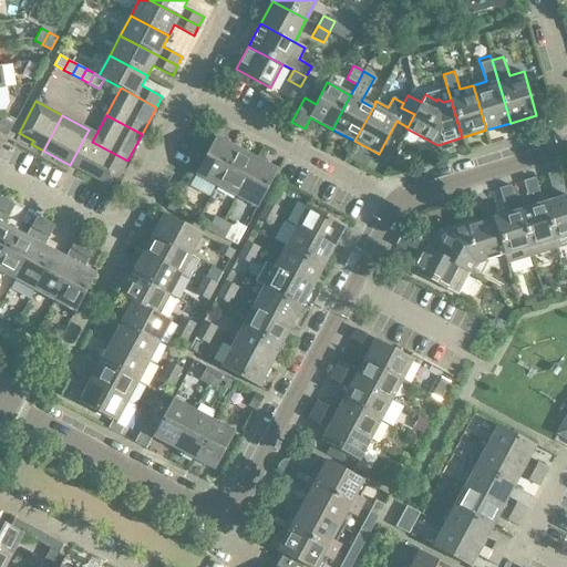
[(8,116),(0,131),(0,133),(7,136),(16,120),(8,116)]
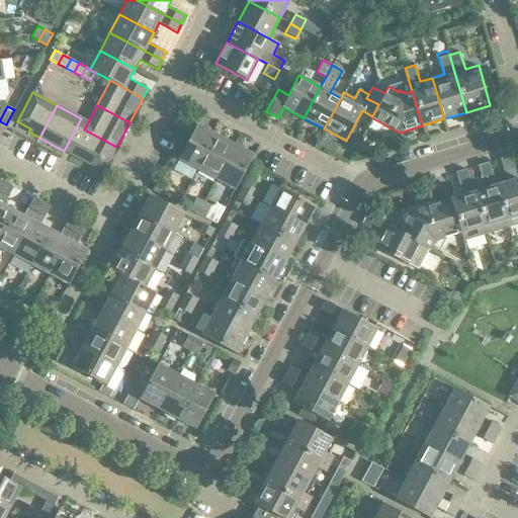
[(197,170),(216,135),(196,124),(178,160),(197,170)]
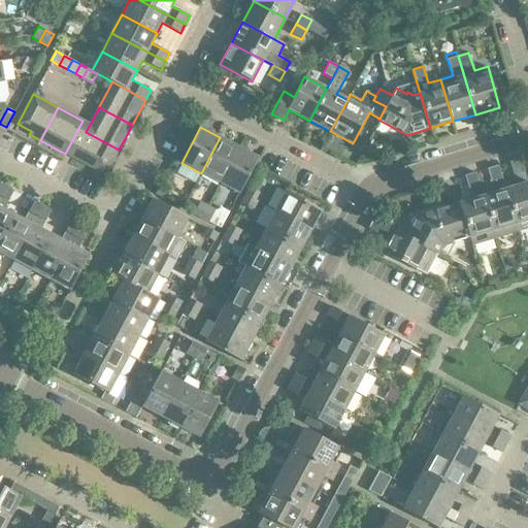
[(105,174),(119,150),(86,132),(72,157),(105,174)]
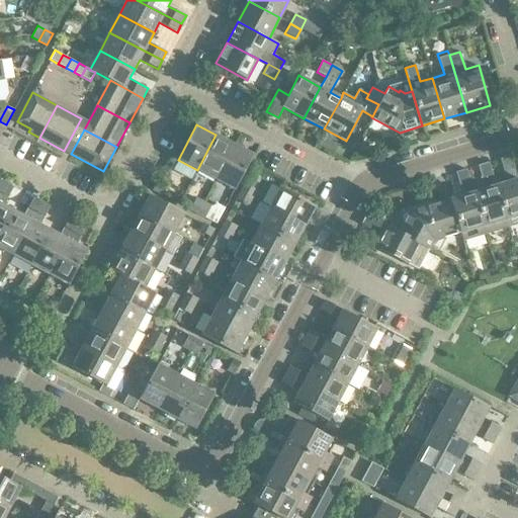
[(216,179),(234,145),(216,135),(197,170),(216,179)]
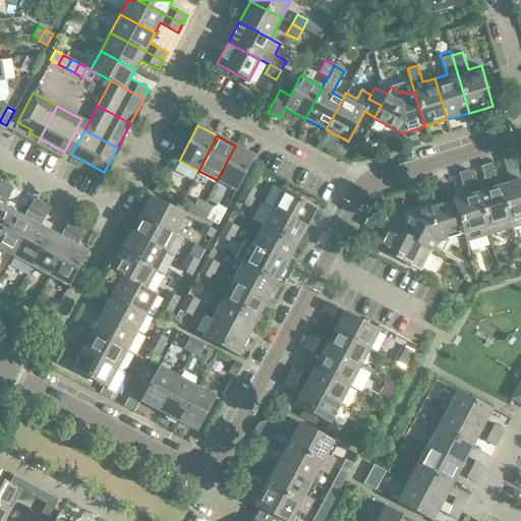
[(235,146),(217,180),(236,191),(255,156),(235,146)]
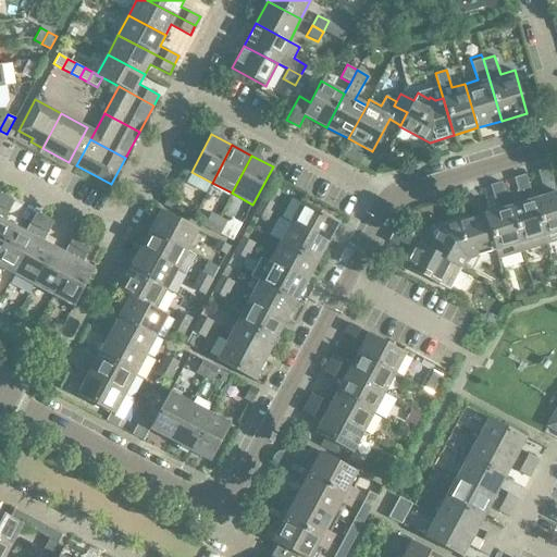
[(556,192),(549,168),(537,171),(545,196),(533,199),(545,244),(556,240),(556,192)]
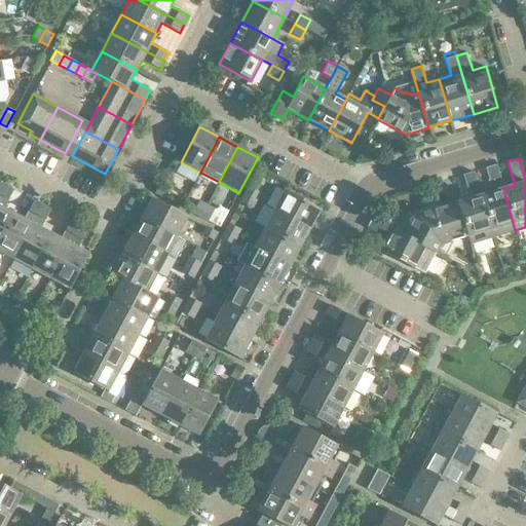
[(481,195),(493,237),(515,230),(503,188),(496,164),(485,167),(489,180),(488,180),(491,192),(481,195)]
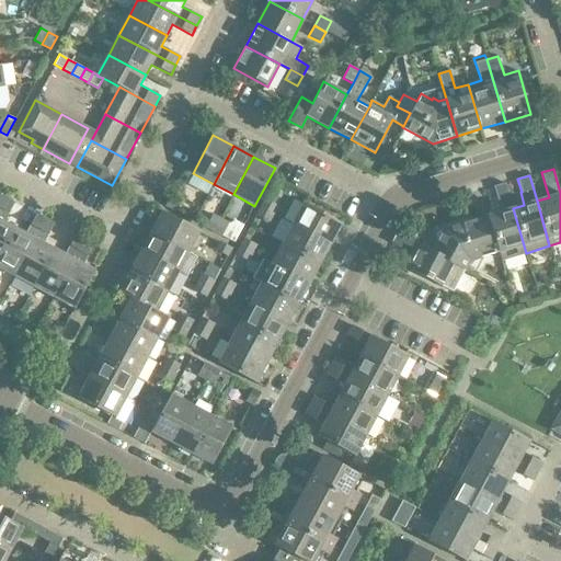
[(505,183),(493,186),(501,212),(489,215),(499,253),(501,261),(526,253),(513,208),(505,183)]
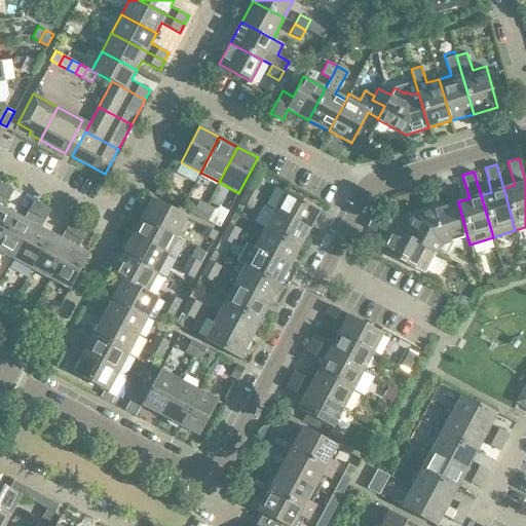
[(154,192),(163,196),(168,185),(160,181),(157,187),(154,192)]
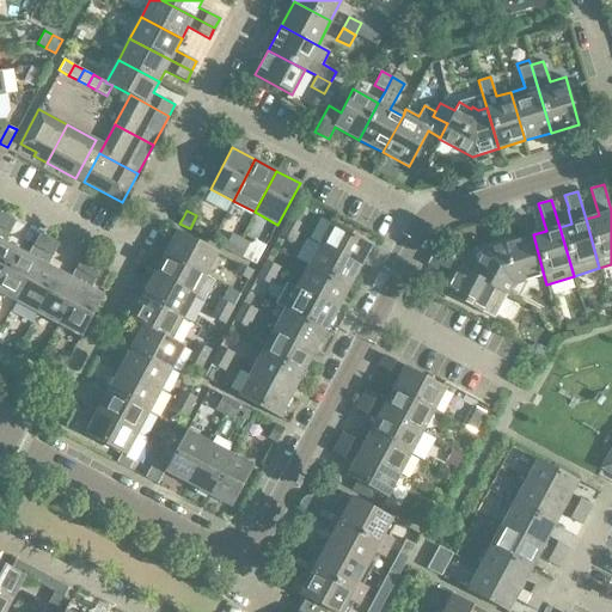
[(6,216),(0,226),(0,277),(16,249),(5,243),(16,221),(6,216)]
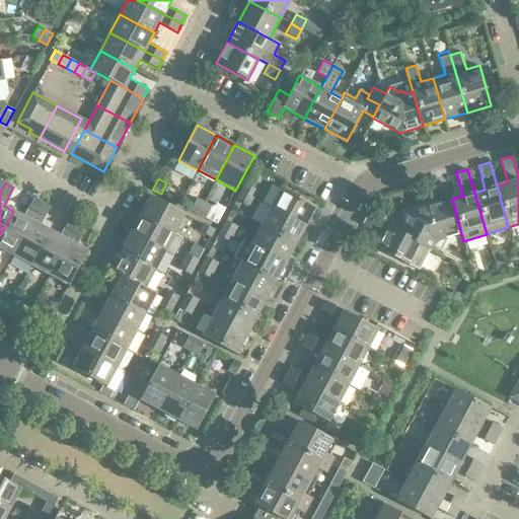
[(245,183),(243,188),(241,192),(252,198),(256,190),(245,183)]
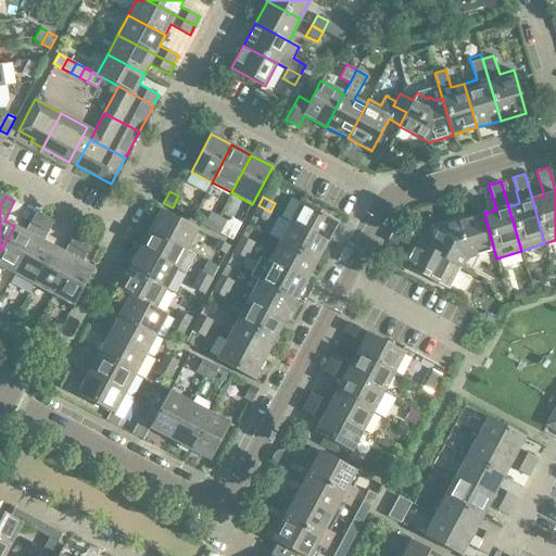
[(290,222),(327,242),(338,222),(301,201),(290,222)]
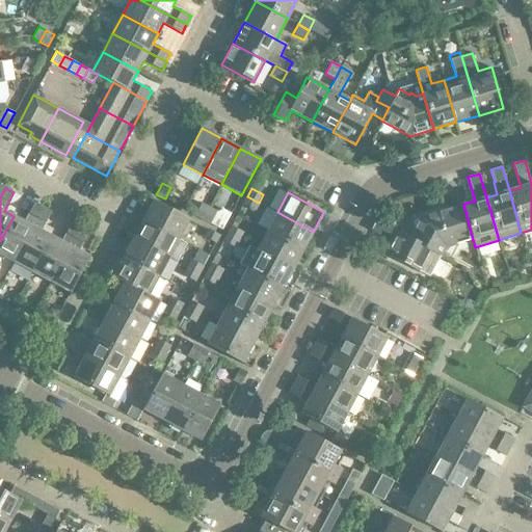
[(255,210),(259,203),(247,196),(243,204),(255,210)]
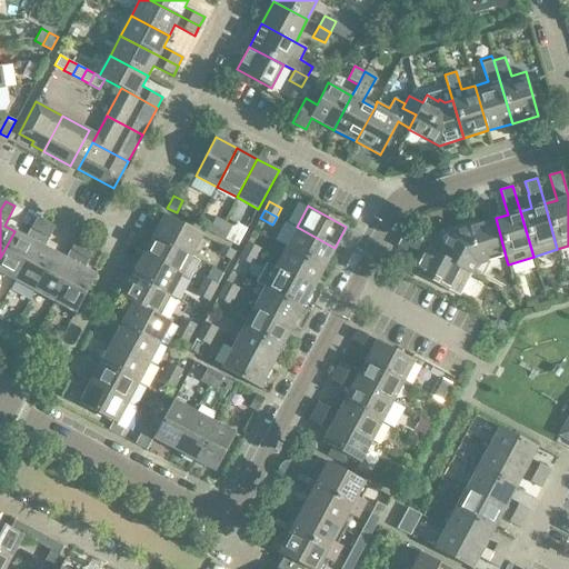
[(202,235),(165,215),(153,236),(191,256),(202,235)]
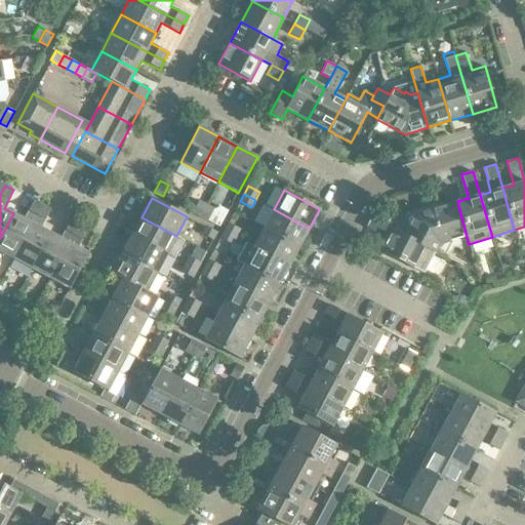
[(13,213),(0,238),(0,250),(13,258),(42,205),(33,200),(24,218),(13,213)]
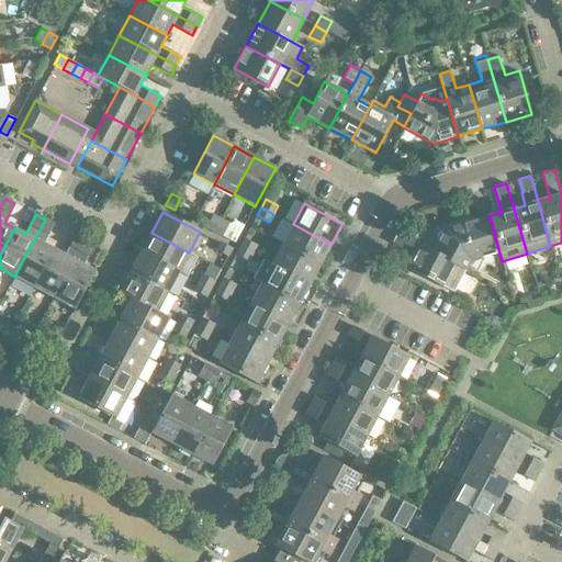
[(214,232),(221,220),(212,215),(205,227),(214,232)]
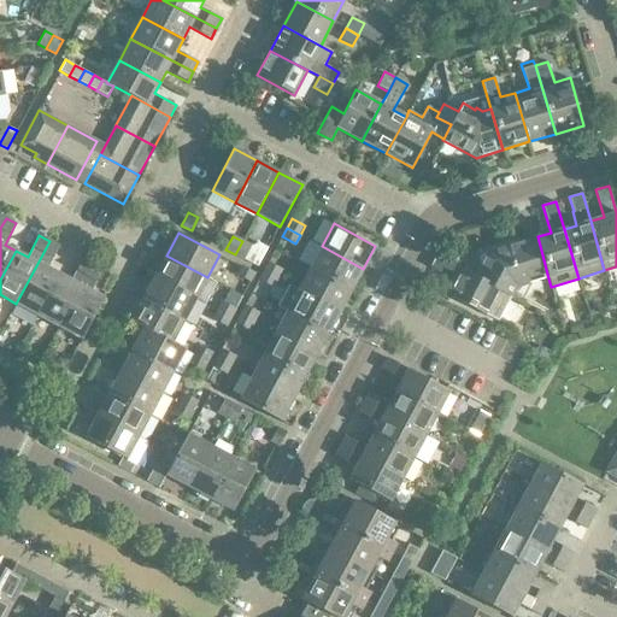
[(487,252),(475,275),(475,277),(498,289),(498,291),(510,298),(511,298),(517,288),(548,278),(538,236),(487,252)]
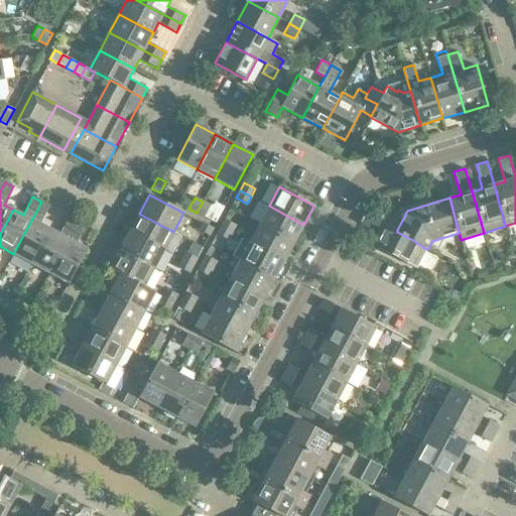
[(41,202),(13,254),(31,263),(49,229),(40,224),(49,206),(41,202)]
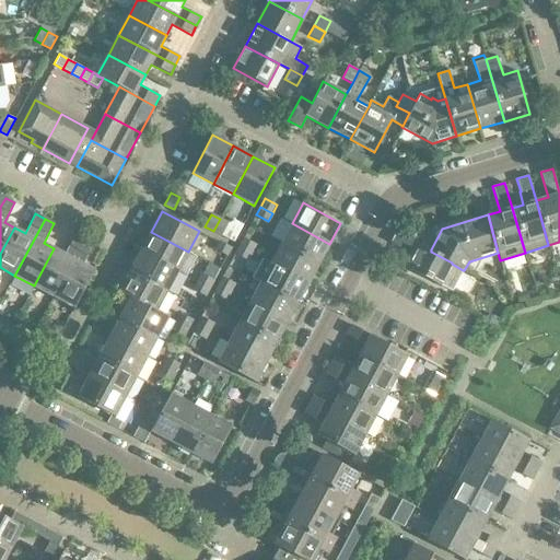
[(220,219),(213,231),(221,235),(228,224),(220,219)]
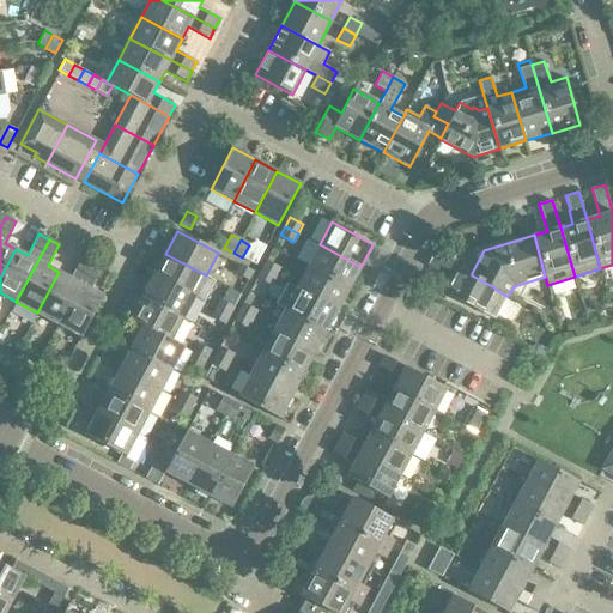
[(360,267),(320,244),(308,266),(350,289),(360,267)]
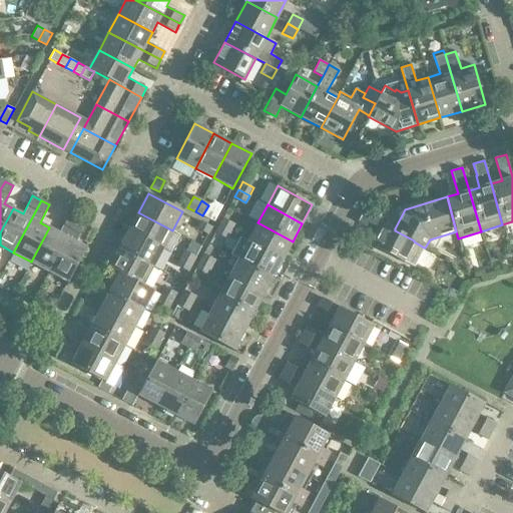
[(395,230),(395,228),(363,211),(358,222),(379,234),(373,245),(413,267),(424,247),(414,241),(414,240),(395,230)]
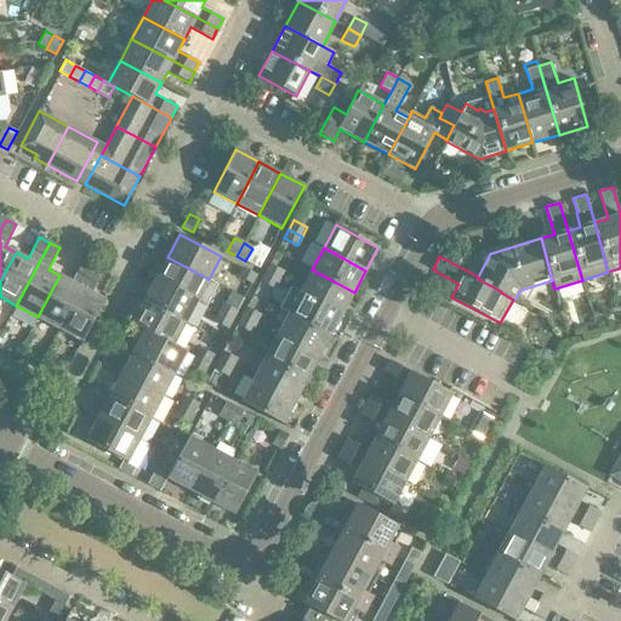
[(209,279),(167,257),(155,279),(198,301),(209,279)]
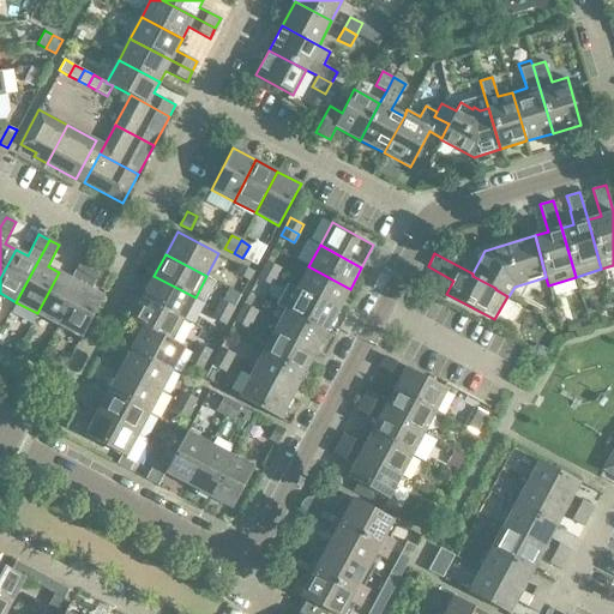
[(59,325),(92,263),(82,258),(71,278),(59,272),(37,313),(59,325)]
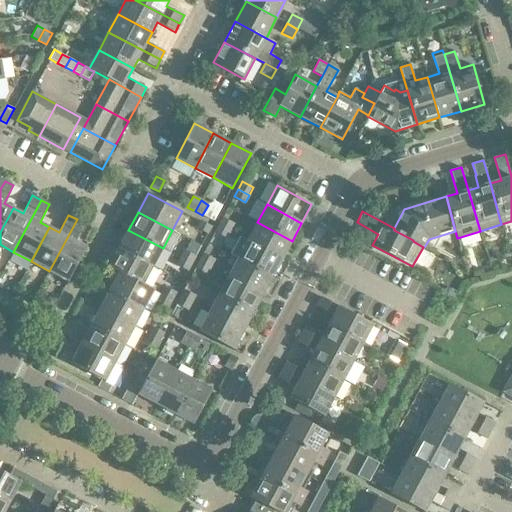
[(219,225),(230,231),(234,223),(222,217),(219,225)]
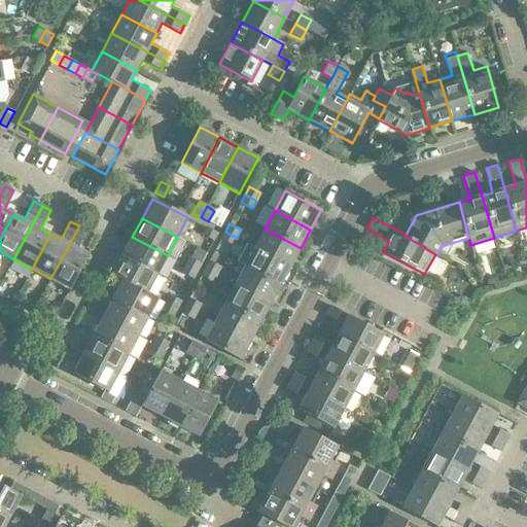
[(50,279),(70,289),(90,254),(78,249),(88,231),(79,225),(50,279)]
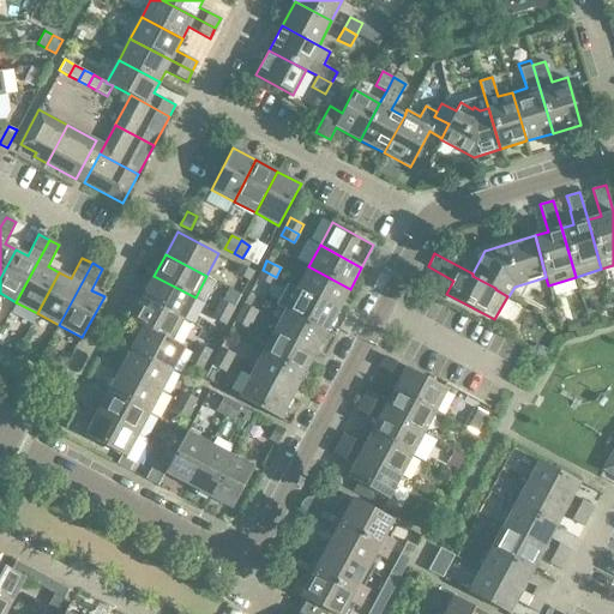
[(240,264),(239,266),(235,274),(248,281),(253,271),(240,264)]
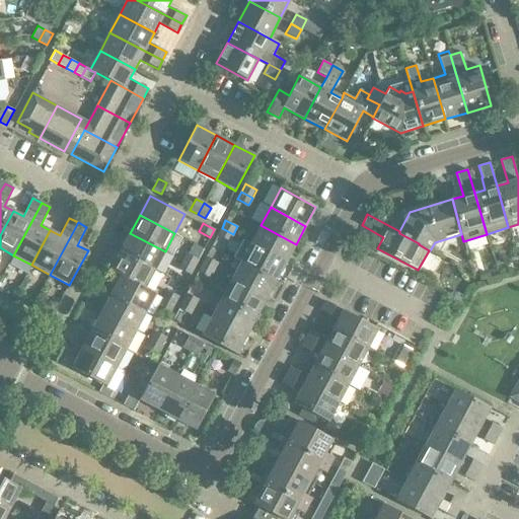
[(251,243),(286,263),(296,244),(261,225),(251,243)]
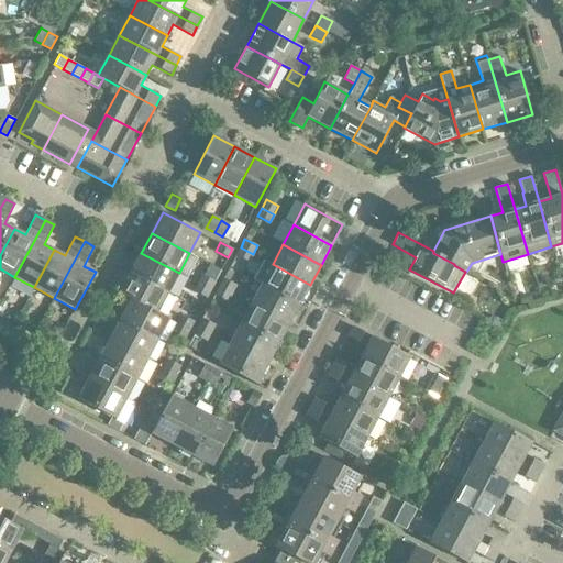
[(253,254),(241,247),(235,255),(249,262),(253,254)]
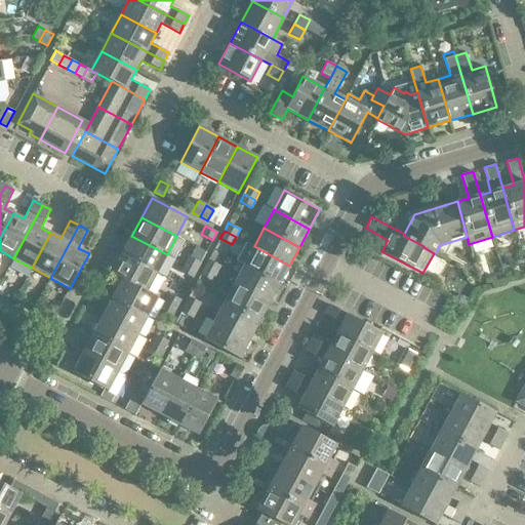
[(122,254),(157,273),(167,254),(131,236),(122,254)]
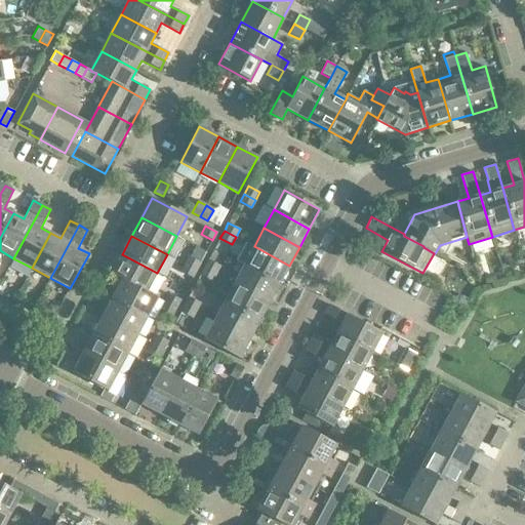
[(244,265),(279,284),(289,266),(254,246),(244,265)]
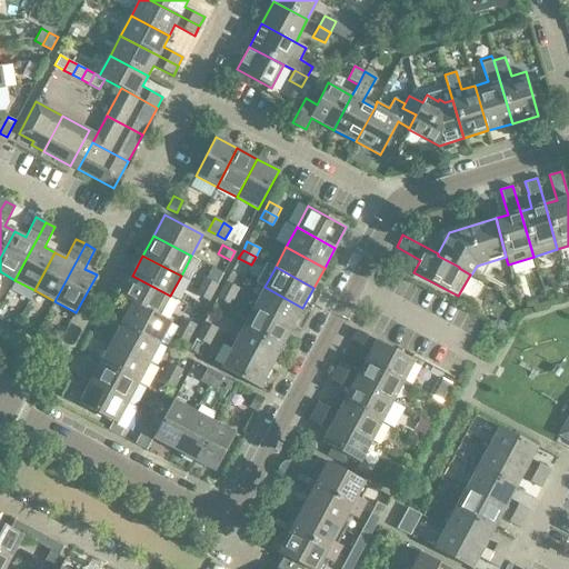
[(170,296),(132,276),(120,297),(132,302),(159,316),(160,316),(170,296)]
